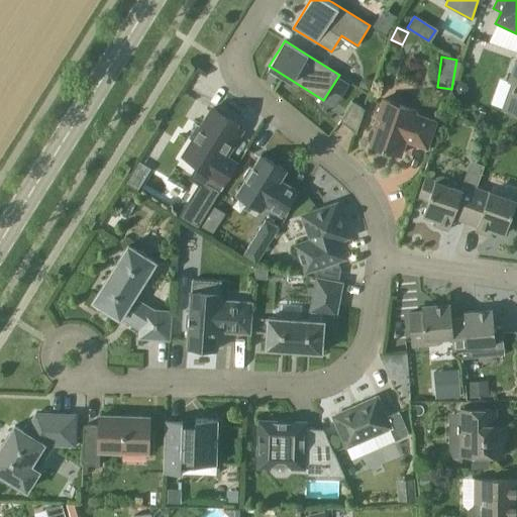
[(516,61),(514,61),(507,83),(510,84),(501,109),(516,114),(516,61)]
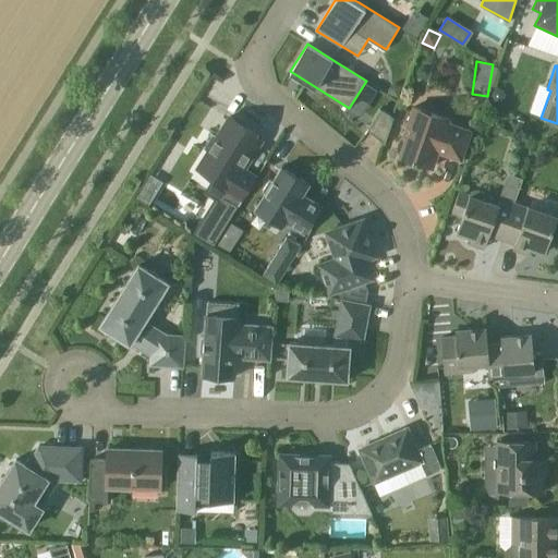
[(389,87),(387,94),(398,98),(401,86),(396,84),(389,87)]
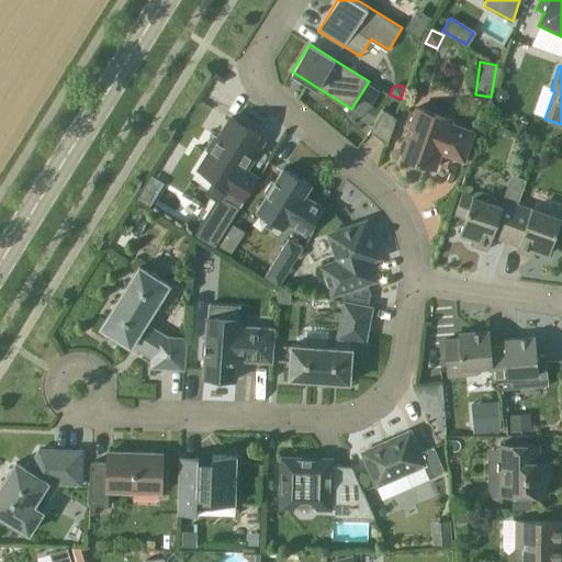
[(464,160),(472,139),(475,131),(453,123),(454,119),(415,105),(404,137),(409,139),(403,157),(436,168),(442,150),(448,153),(448,155),(464,160)]
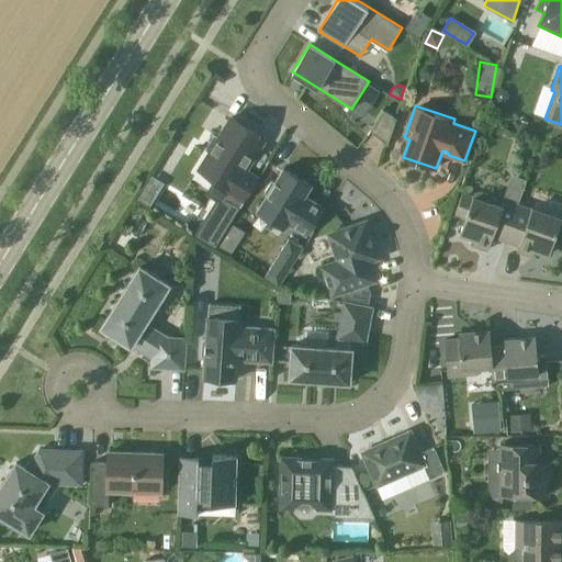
[(370,131),(386,144),(395,117),(383,110),(370,131)]
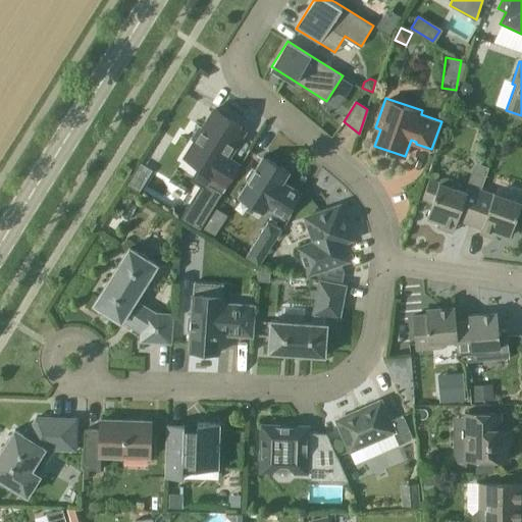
[(228,157),(235,148),(245,131),(239,126),(241,123),(229,117),(230,114),(221,108),(219,110),(215,108),(186,157),(201,167),(194,180),(206,189),(209,185),(222,193),(241,165),(228,157)]
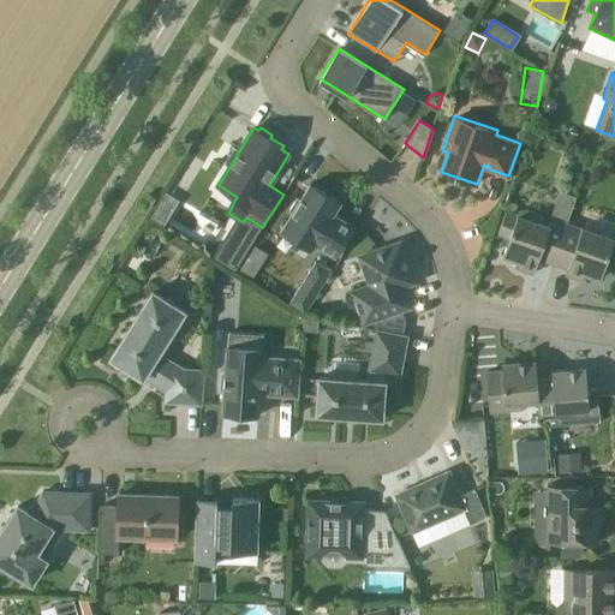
[(577,136),(567,131),(563,142),(573,145),(577,136)]
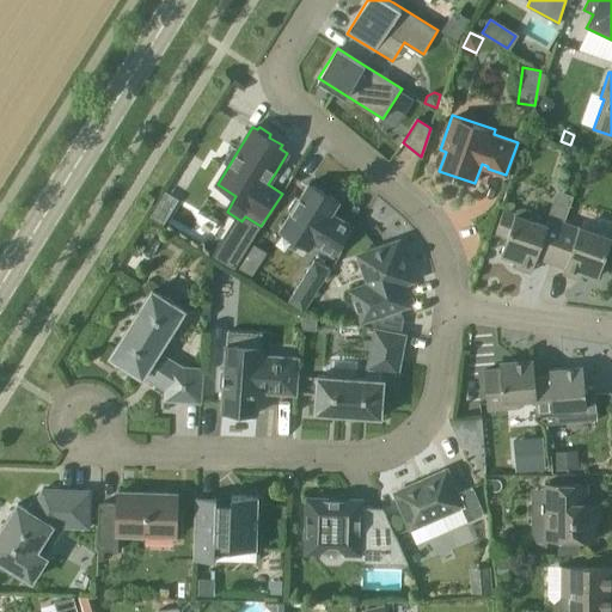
[(287,210),(291,213),(280,232),(310,251),(313,245),(334,257),(353,226),(332,213),(340,202),(308,183),(299,200),(295,197),(287,210)]
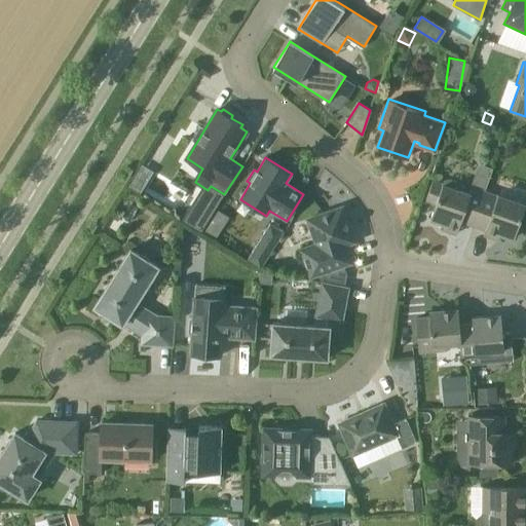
[(140,193),(147,183),(136,176),(129,186),(138,191),(140,193)]
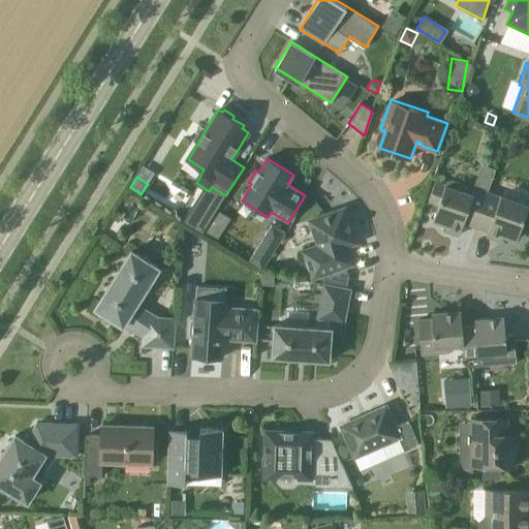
[(474,231),(476,226),(489,192),(475,188),(473,194),(462,191),(463,187),(460,183),(452,180),(446,181),(445,184),(435,181),(429,200),(438,204),(433,220),(447,225),(445,230),(459,236),(464,222),(475,226),(474,231)]
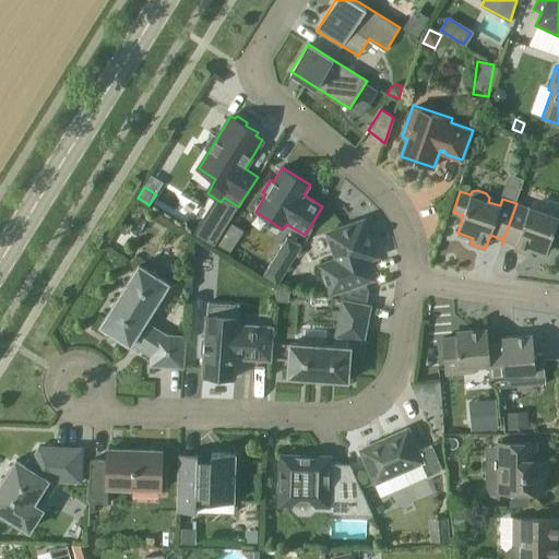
[(558,218),(537,211),(516,203),(503,239),(516,245),(514,249),(528,254),(531,249),(546,254),(558,218)]
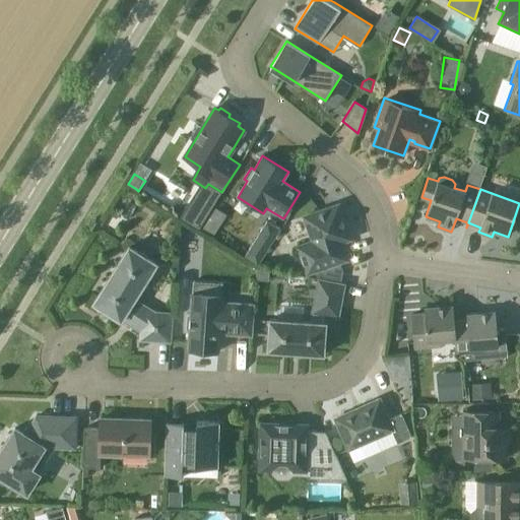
[(298,246),(301,254),(308,273),(347,259),(341,242),(350,238),(338,204),(303,217),(311,241),(298,246)]
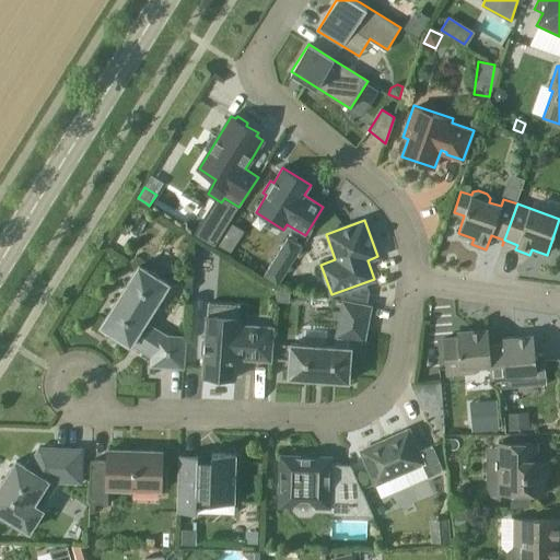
[(288,238),(264,277),(278,286),(302,247),(288,238)]
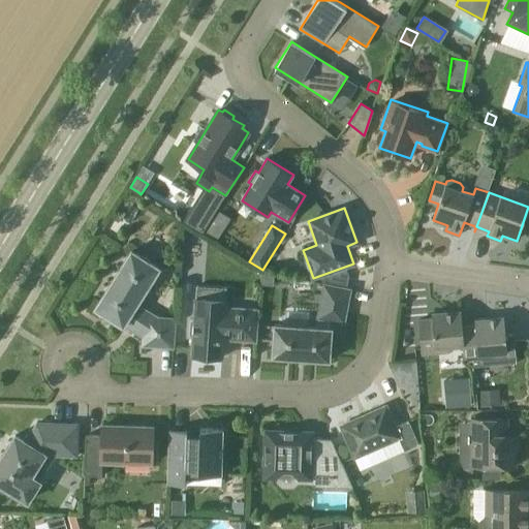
[(160,269),(149,261),(131,250),(95,308),(123,325),(125,322),(144,335),(143,345),(174,347),(176,318),(159,317),(138,305),(160,269)]
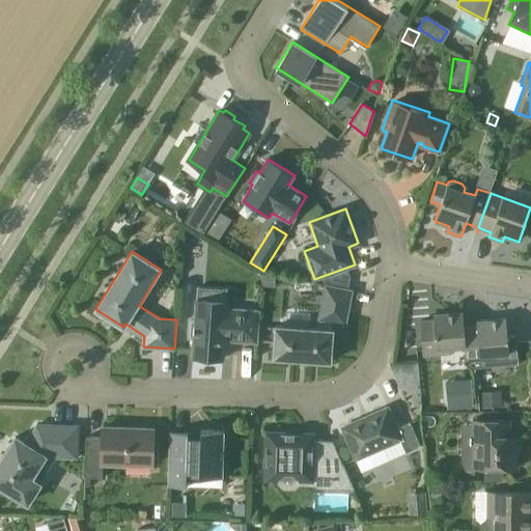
[(274,286),(275,276),(263,275),(262,284),(274,286)]
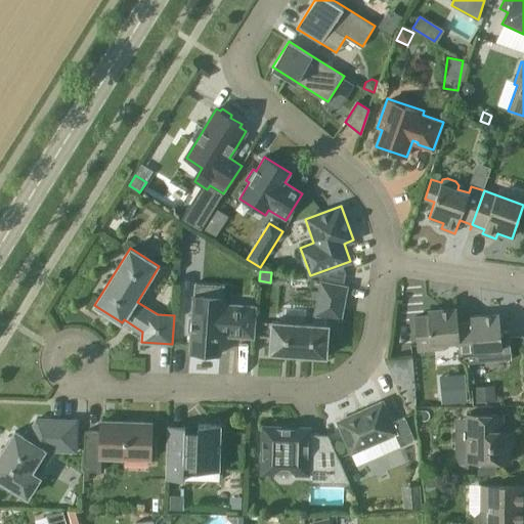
[(348,286),(328,281),(320,280),(313,315),(315,315),(313,323),(272,320),(270,352),(326,356),(329,325),(326,325),(328,317),(341,319),(348,286)]
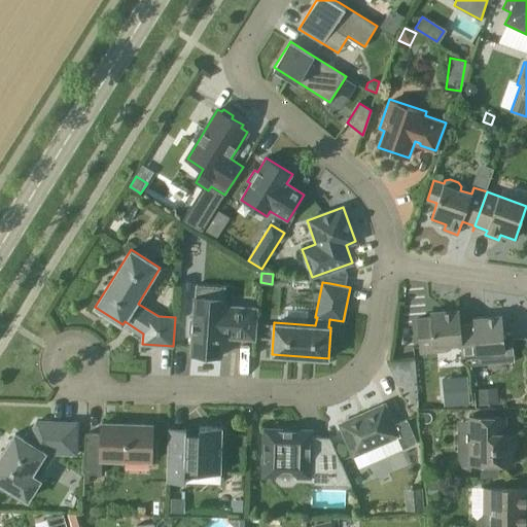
[(189,319),(188,334),(192,334),(191,354),(221,356),(223,332),(231,334),(231,338),(256,340),(258,308),(225,306),(226,287),(195,285),(192,319),(189,319)]
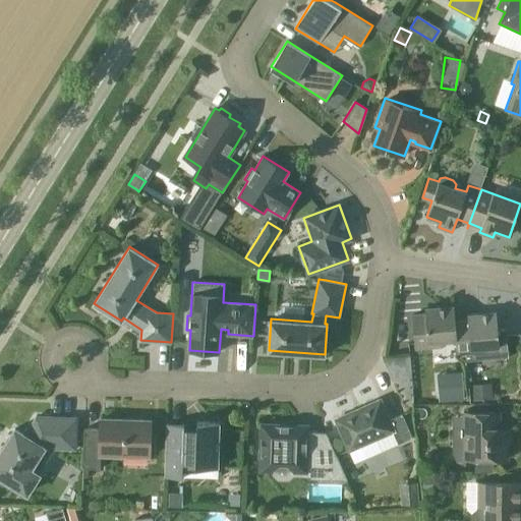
[(455,322),(455,310),(454,306),(424,308),(425,314),(412,315),(414,349),(444,346),(444,340),(456,339),(455,322)]
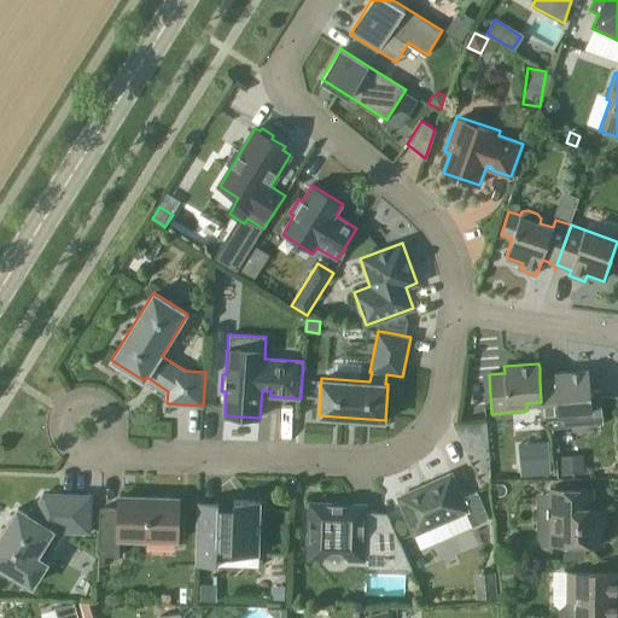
[(600,390),(590,391),(589,371),(554,374),(554,380),(540,382),(541,402),(543,424),(553,423),(553,427),(602,424),(600,390)]
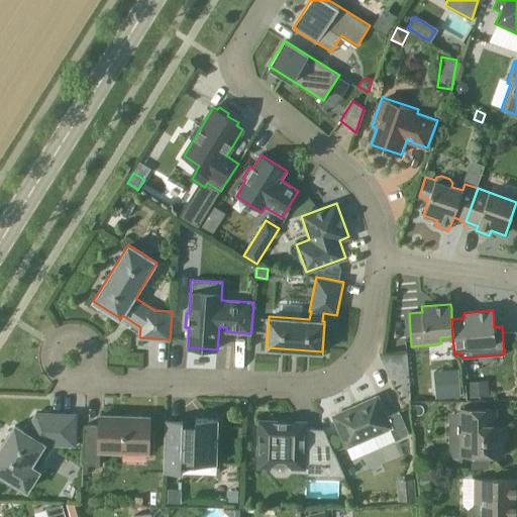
[(470,398),(490,396),(488,381),(469,383),(470,398)]
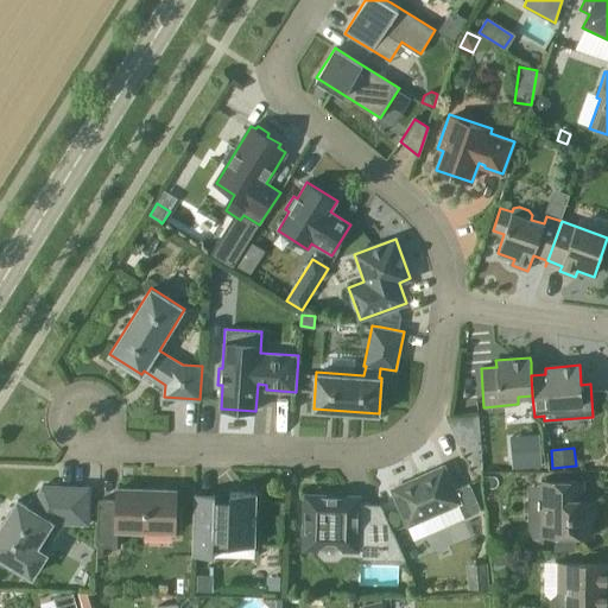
[(542,466),(540,450),(511,453),(512,468),(542,466)]
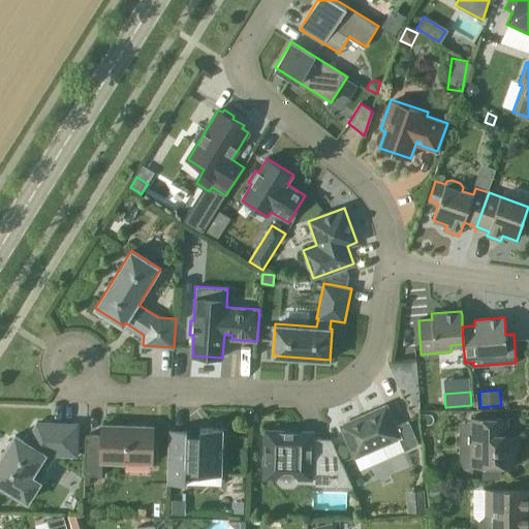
[(396,427),(395,425),(386,406),(342,426),(356,459),(381,447),(386,459),(418,445),(408,421),(396,427)]
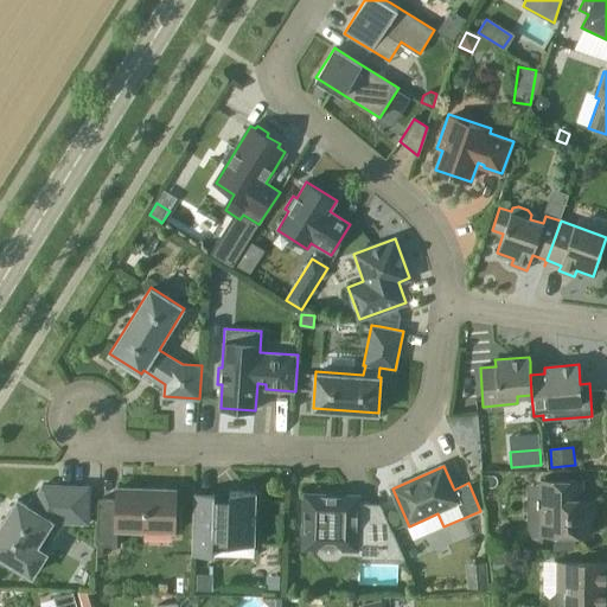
[(581,481),(557,481),(540,481),(540,513),(532,516),(528,526),(532,538),(542,541),(542,535),(554,535),(575,535),(590,535),(590,497),(580,497),(581,481)]
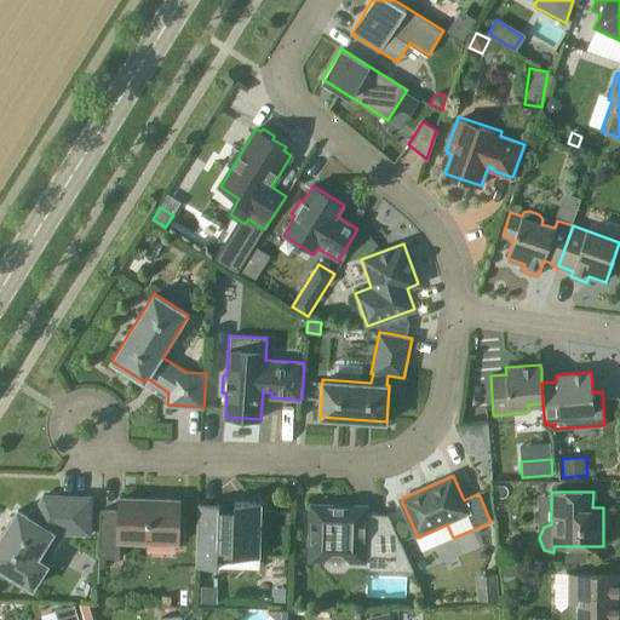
[(90,537),(91,521),(91,497),(44,495),(30,517),(18,510),(0,538),(0,567),(34,589),(65,537),(90,537)]
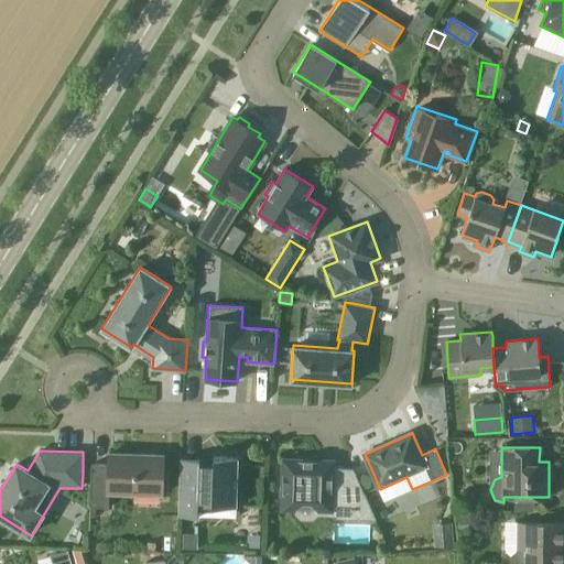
[(162,496),(163,477),(163,455),(109,453),(108,464),(91,464),(90,507),(96,507),(107,507),(108,495),(162,496)]
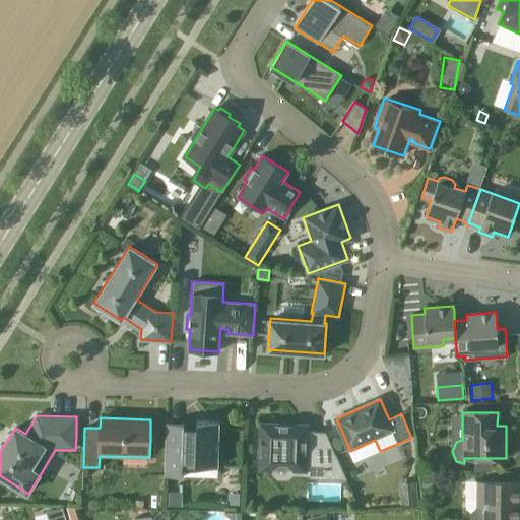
[(218,467),(219,442),(219,421),(197,420),(197,427),(184,426),(184,423),(183,423),(183,431),(166,431),(165,475),(179,476),(179,472),(195,472),(195,466),(218,467)]
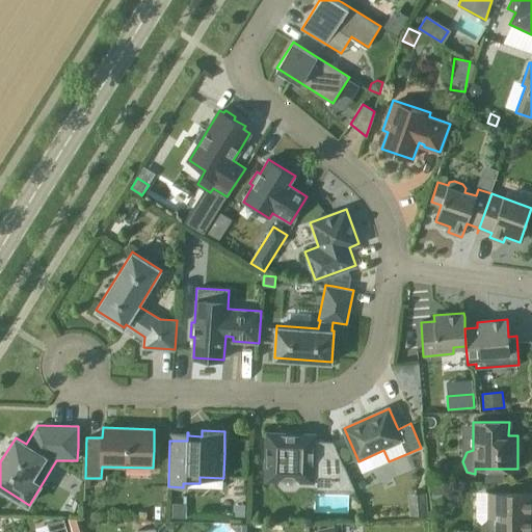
[(354,489),(343,464),(313,463),(314,434),(268,433),(267,458),(264,461),(264,468),(267,471),(266,482),(278,482),(278,485),(283,490),(294,490),(299,486),(317,487),(317,489),(354,489)]
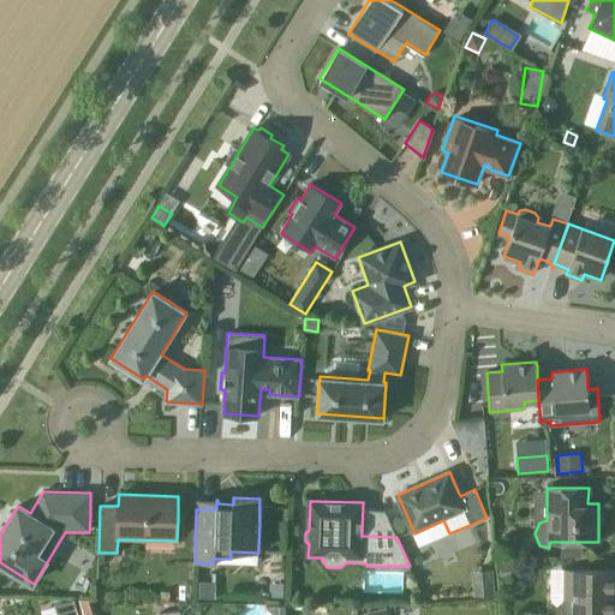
[(561,557),(583,557),(583,542),(561,542),(561,557)]
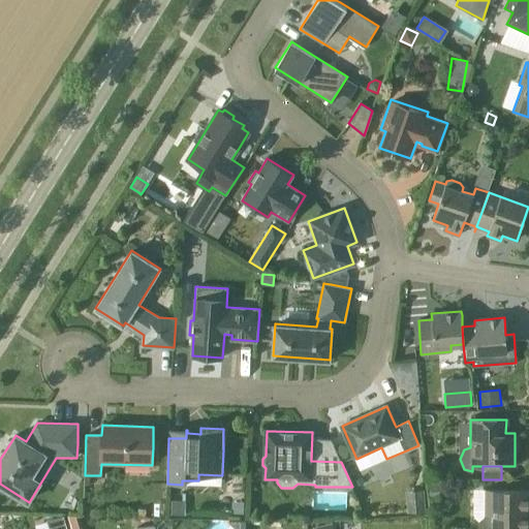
[(528,489),(511,490),(485,489),(485,516),(479,521),(479,528),(527,528),(528,507),(528,506),(528,489)]
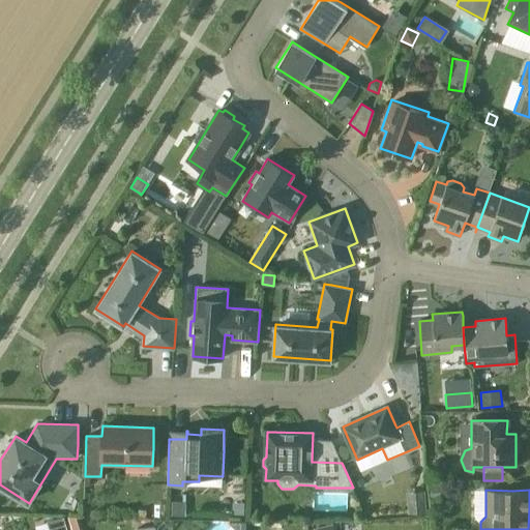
[(427,512),(424,497),(407,499),(408,514),(427,512)]
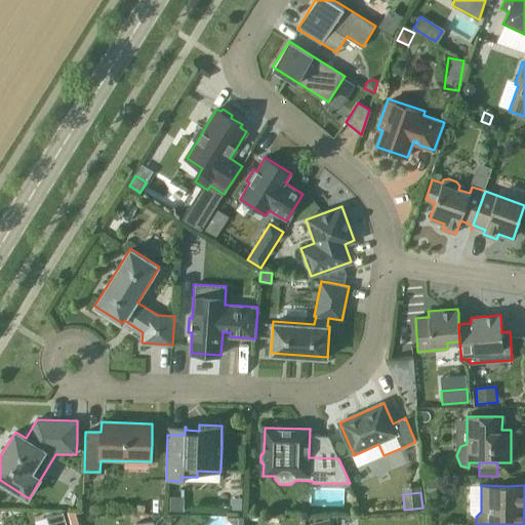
[(170,511),(184,512),(185,497),(170,497),(170,511)]
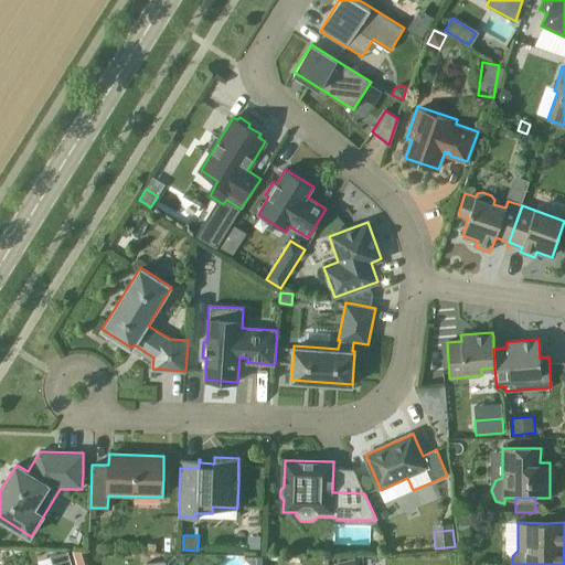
[(50,557),(52,564),(72,564),(68,551),(50,557)]
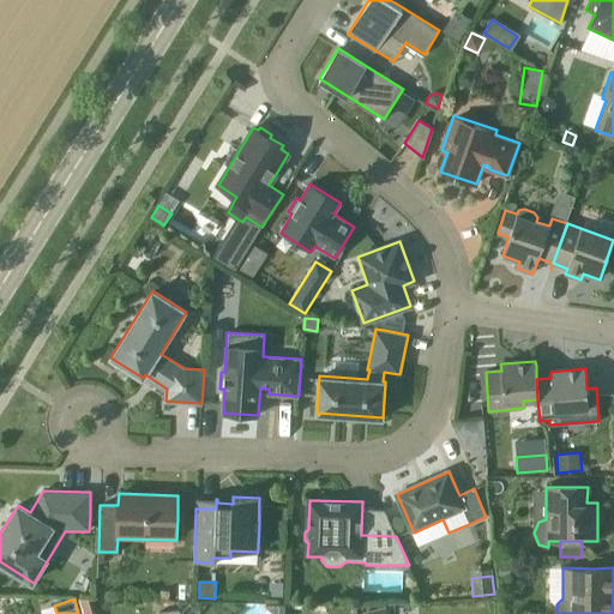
[(79,599),(83,613),(89,613),(96,612),(92,599),(79,599)]
